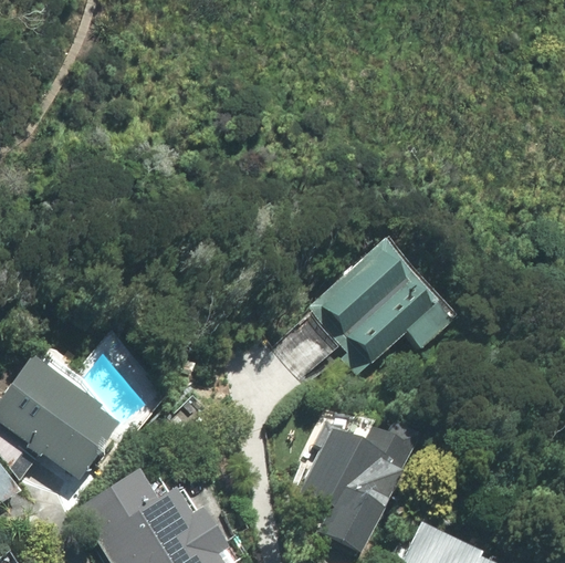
[(449,319),(388,248),(312,314),(374,384),(449,319)]
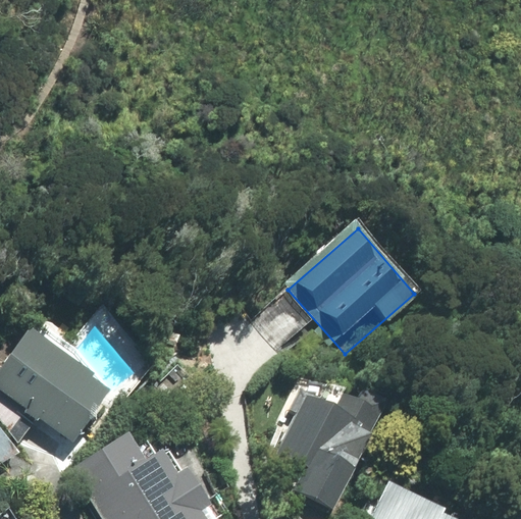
[(95,372),(31,325),(0,366),(0,414),(20,442),(39,416),(73,442),(111,391),(92,376),(95,372)]
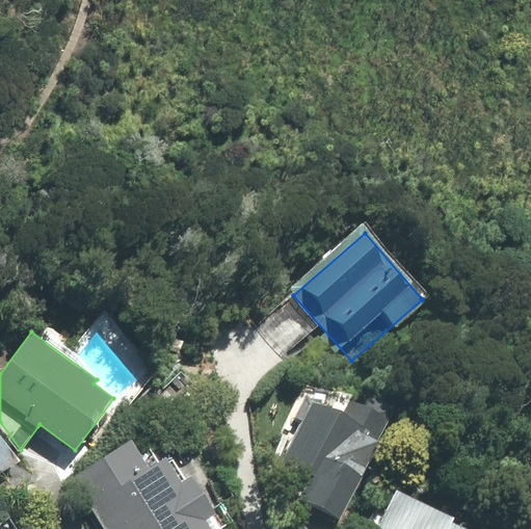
[(298,497),(341,519),(397,408),(371,395),(365,407),(356,403),(348,420),(313,402),(284,460),(311,474),(298,497)]
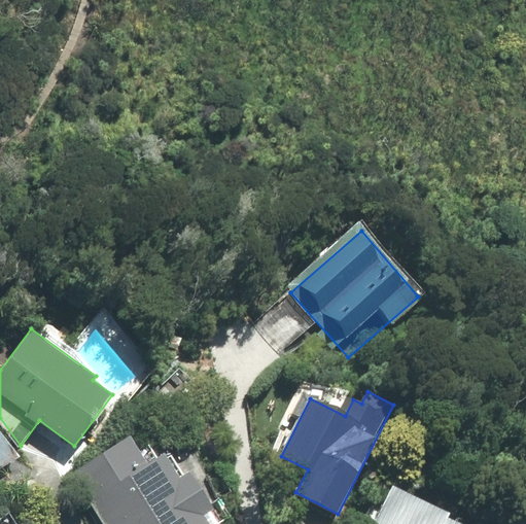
[(72,473),(105,523),(222,523),(189,470),(179,477),(165,454),(149,463),(132,435),(72,473)]
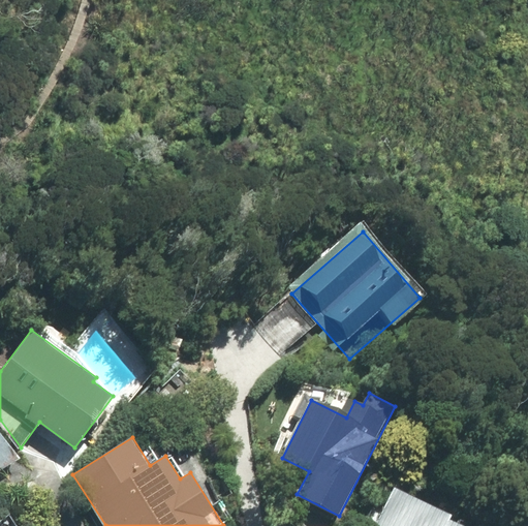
[(462,525),(451,520),(453,516),(393,487),(373,525),(462,525)]
